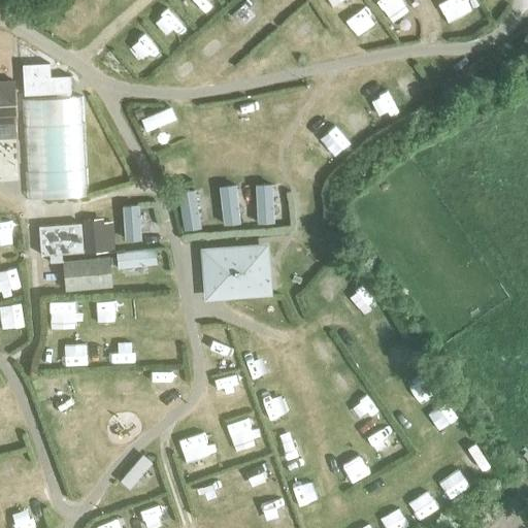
[(50,63),(24,65),(24,67),(25,94),(70,92),(70,76),(50,77),(50,67),(50,63)]
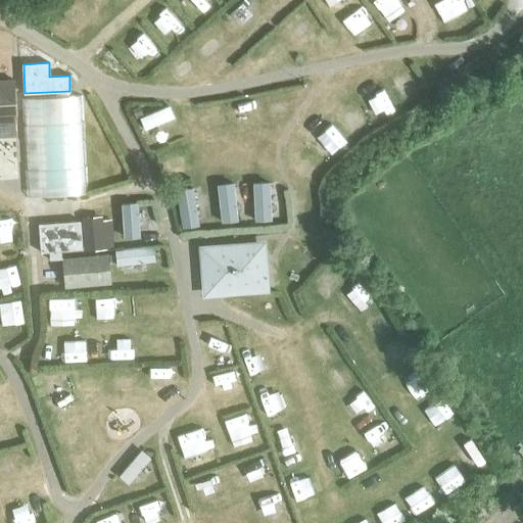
[(0,121),(17,120),(15,81),(0,81),(0,121)]
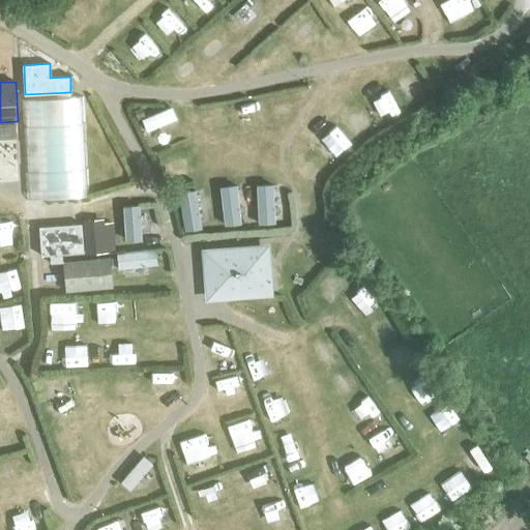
[(23,98),(26,197),(86,195),(82,96),(23,98)]
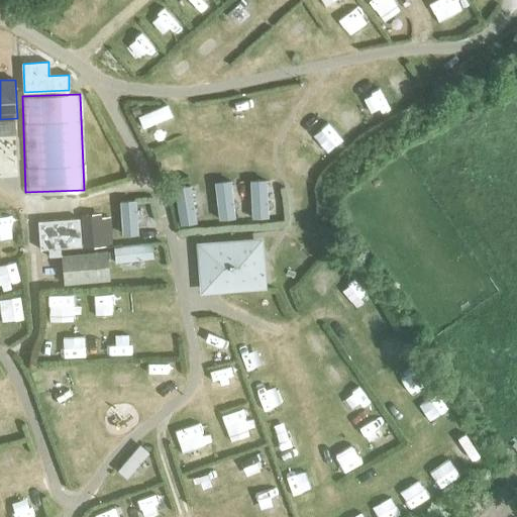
[(167,105),(138,117),(142,128),(172,116),(167,105)]
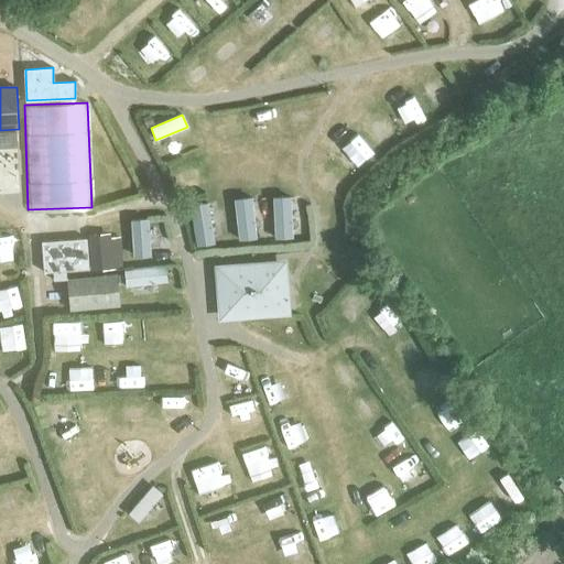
[(252,231),(252,194),(238,194),(238,231),(252,231)]
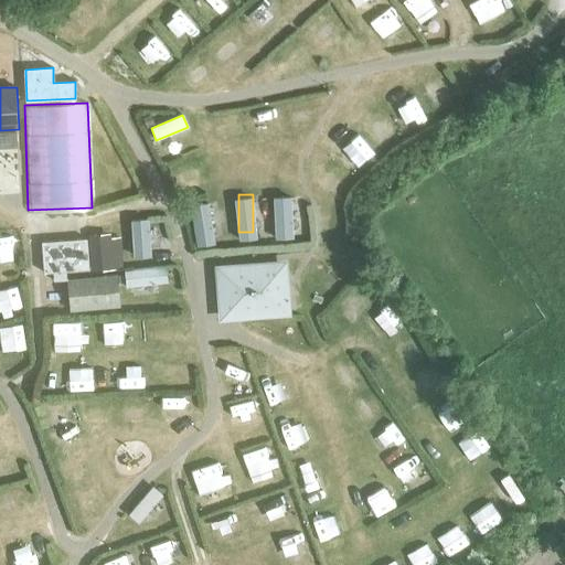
[(289,236),(289,198),(276,199),(277,236),(289,236)]
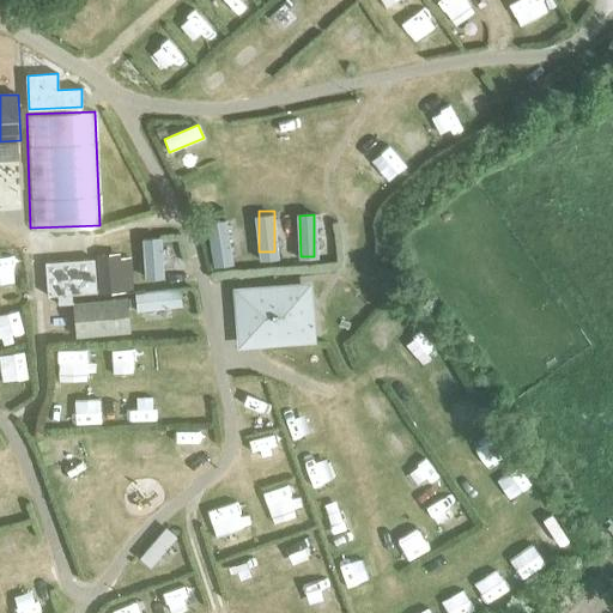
[(229,259),(223,218),(210,220),(214,260),(229,259)]
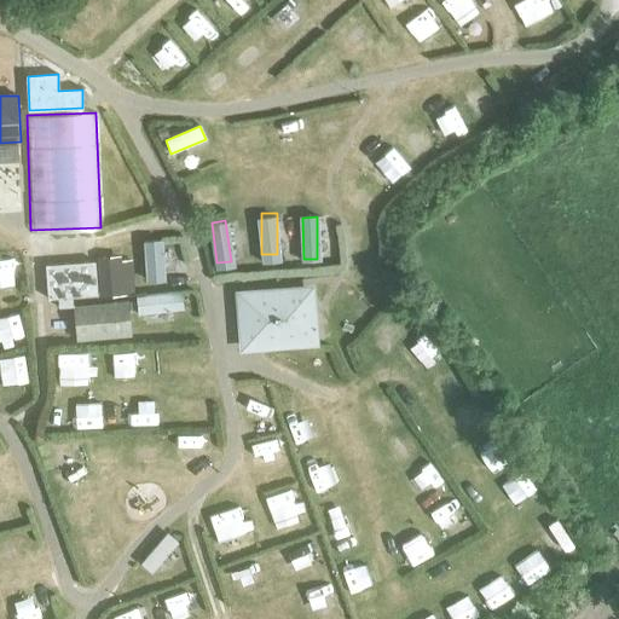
[(165,282),(162,242),(144,243),(146,283),(165,282)]
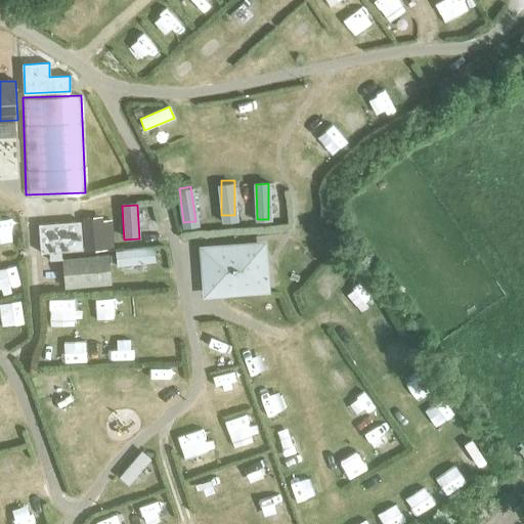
[(38,225),(40,254),(105,249),(103,220),(38,225)]
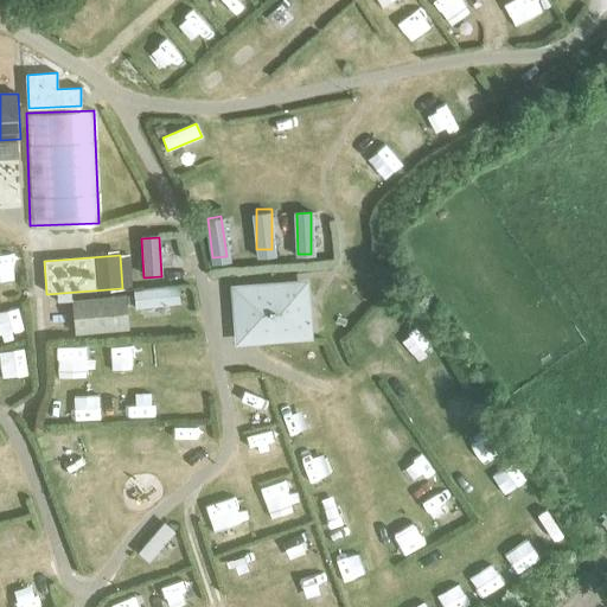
[(235,344),(311,338),(306,281),(230,287),(235,344)]
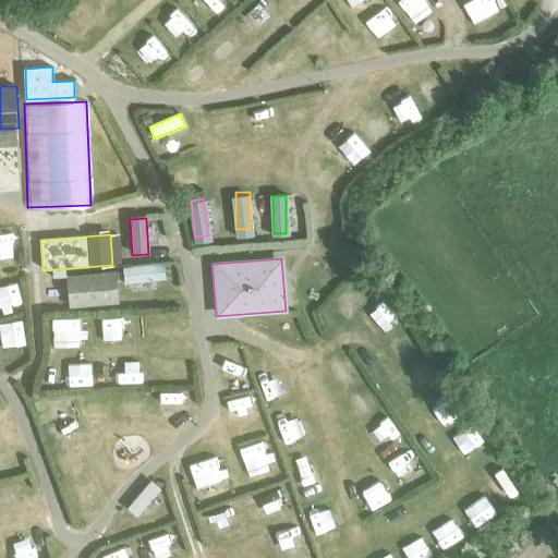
[(164,263),(122,268),(124,284),(166,279),(164,263)]
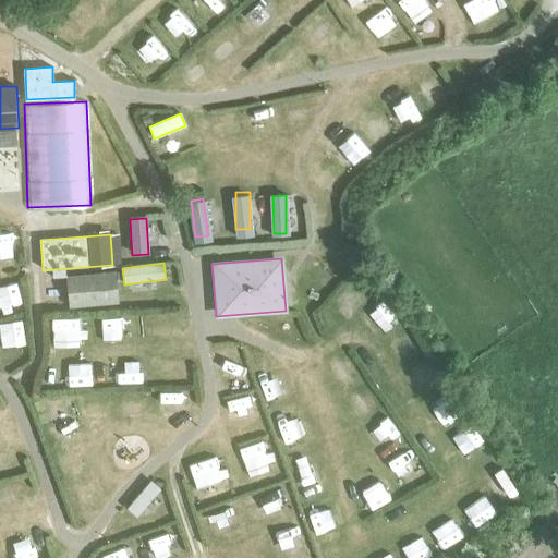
[(65,276),(69,308),(119,303),(116,271),(65,276)]
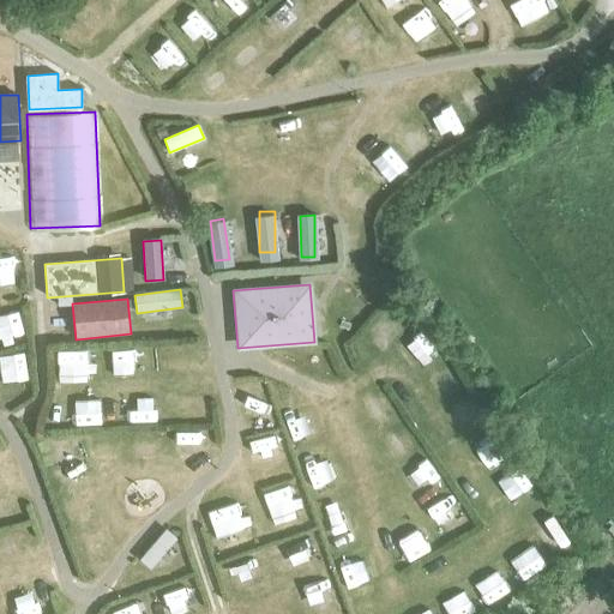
[(163,530),(140,557),(150,565),(173,537),(163,530)]
